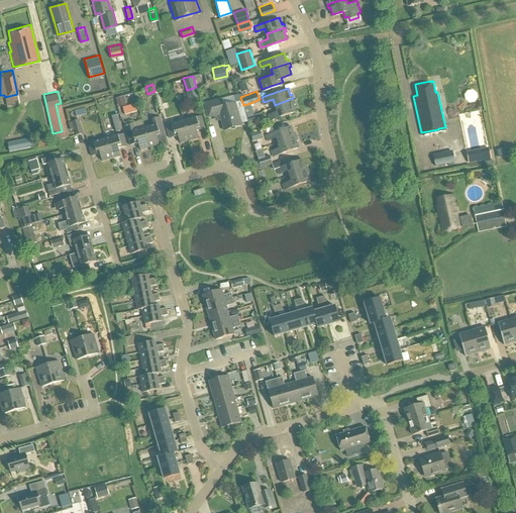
[(122,92),(115,94),(118,104),(125,102),(122,92)]
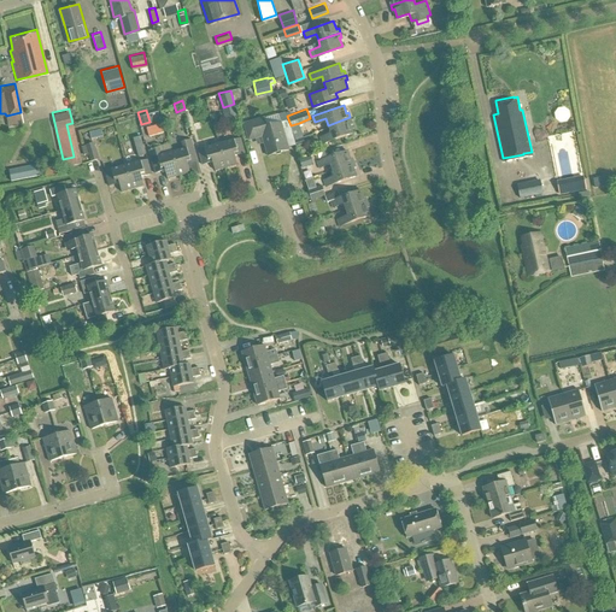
[(285,110),(263,116),(244,121),(248,137),(256,135),(257,137),(258,139),(260,140),(263,139),(267,153),(288,147),(287,145),(295,142),(289,123),(287,116),(286,117),(285,110)]
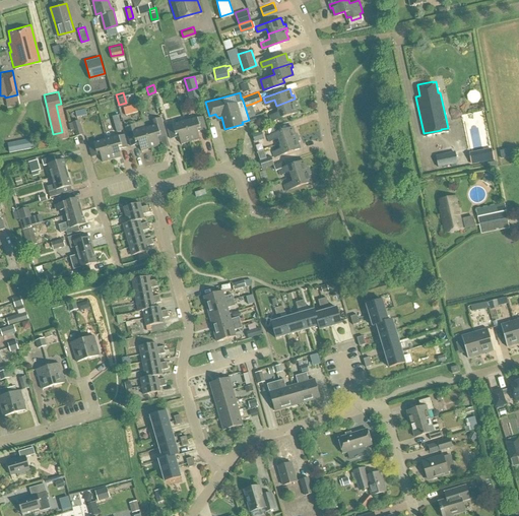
[(297,103),(295,99),(276,106),(278,111),(269,114),(271,119),(297,110),(295,104),(297,103)]
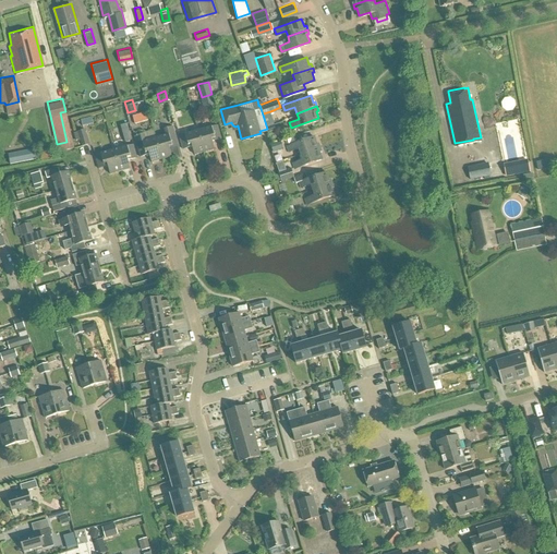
[(145,109),(132,112),(134,121),(147,118),(145,109)]
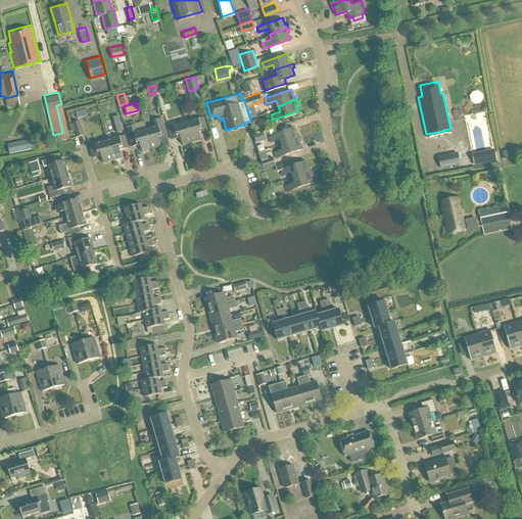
[(116,130),(123,129),(119,112),(112,114),(116,130)]
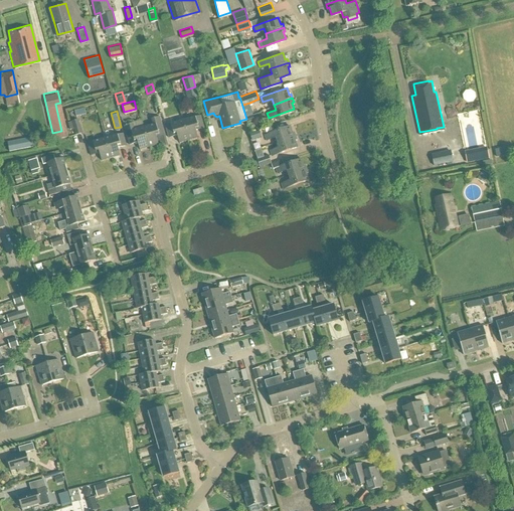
[(200,113),(182,118),(188,138),(197,135),(195,128),(203,126),(200,113)]
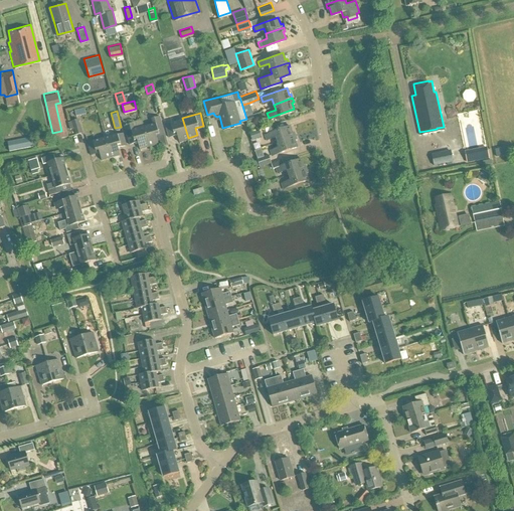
[(150,116),(152,123),(143,125),(148,145),(158,142),(156,135),(164,132),(159,114),(150,116)]
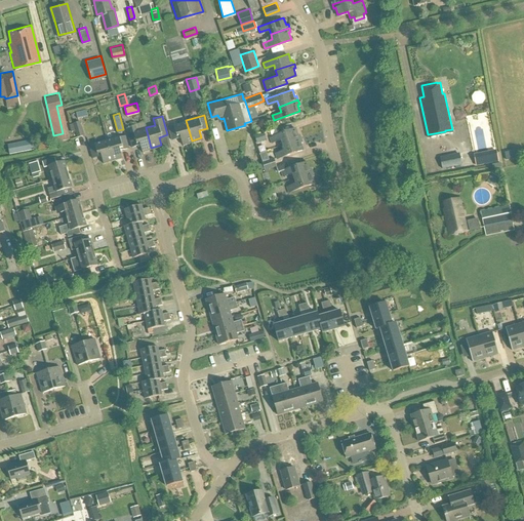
[(77,134),(82,133),(79,119),(73,121),(75,128),(77,134)]
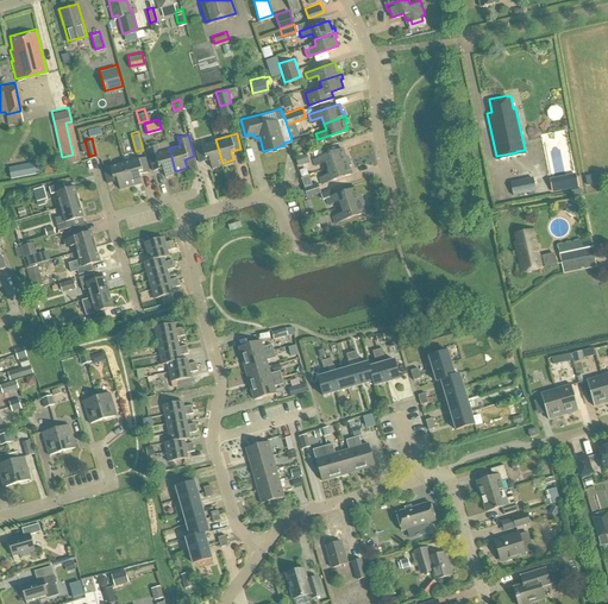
[(175,171),(169,148),(167,138),(145,144),(152,168),(162,165),(164,174),(175,171)]
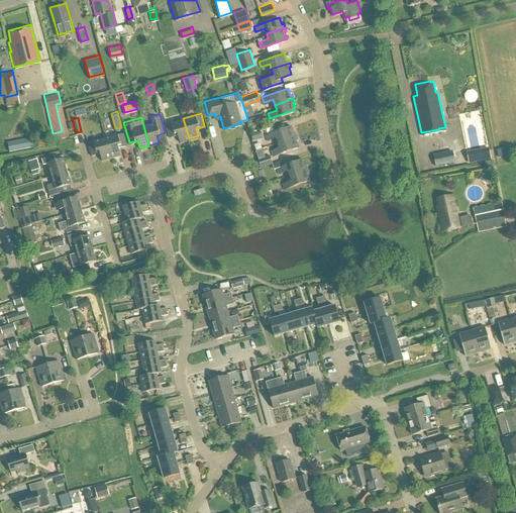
[(189,138),(183,118),(166,123),(169,135),(177,133),(179,140),(189,138)]
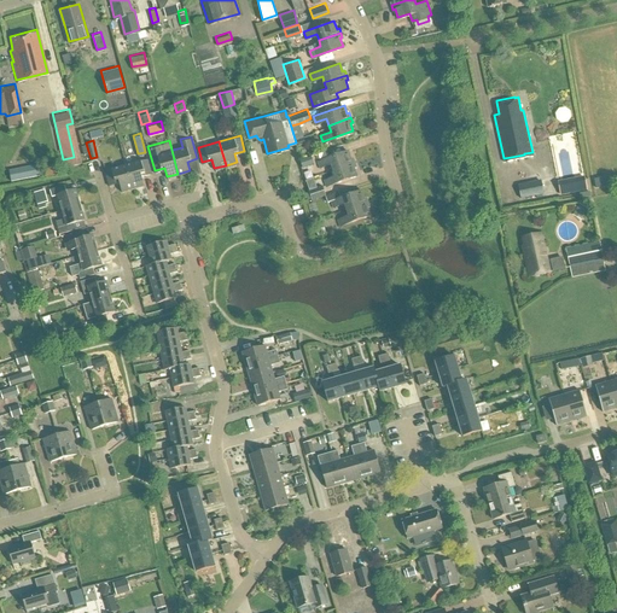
[(330,162),(332,168),(354,161),(353,156),(350,157),(348,149),(316,159),(319,165),(330,162)]
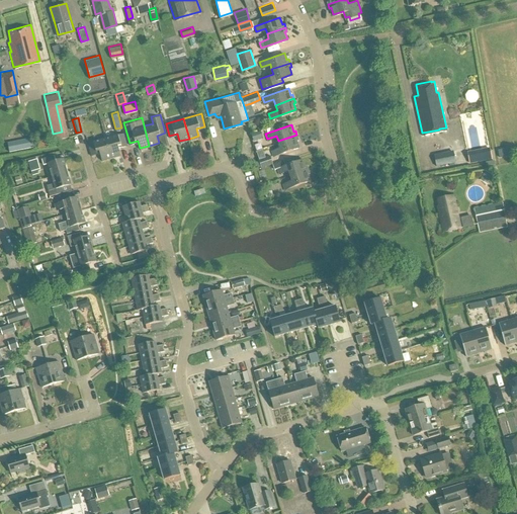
[(260,129),(251,132),(254,142),(260,140),(258,136),(262,135),(260,129)]
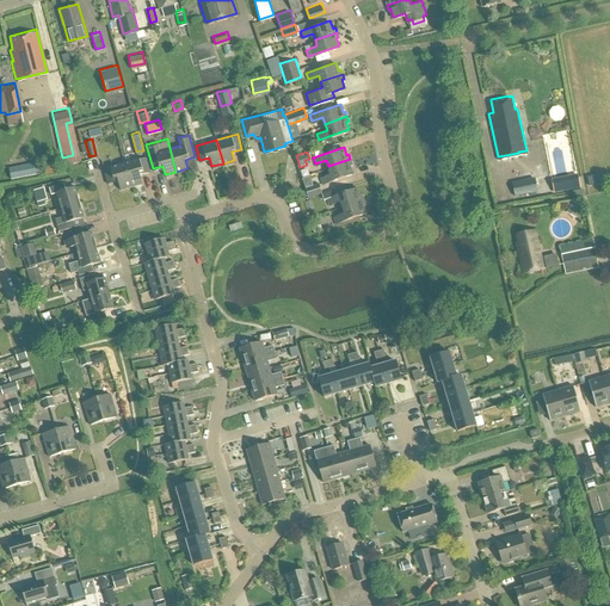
[(124,161),(130,184),(142,181),(139,173),(149,169),(145,155),(124,161)]
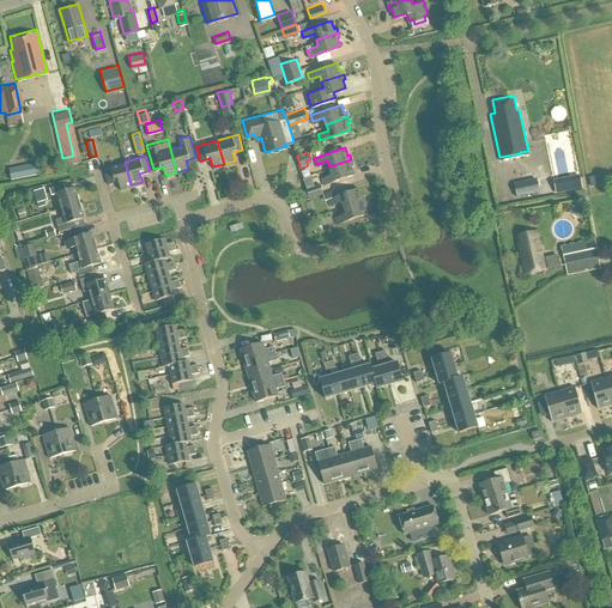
[(351,159),(329,166),(332,172),(321,176),(323,183),(353,172),(351,164),(353,164),(351,159)]
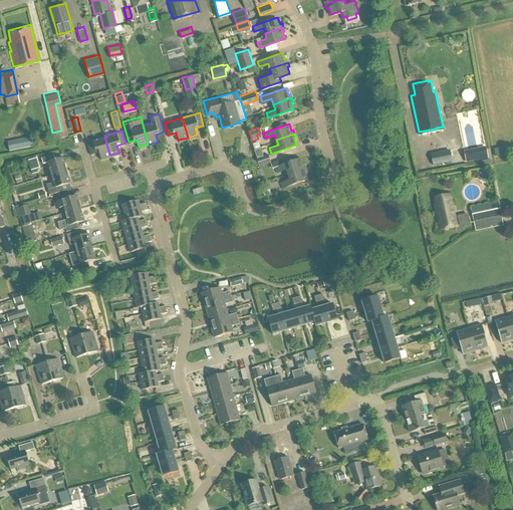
[(8,149),(16,148),(33,144),(31,135),(7,140),(8,149)]
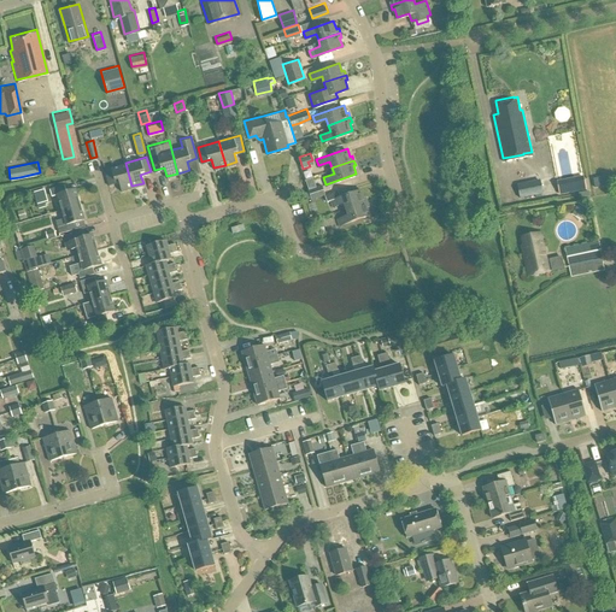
[(121,189),(132,186),(125,163),(104,169),(109,183),(118,181),(121,189)]
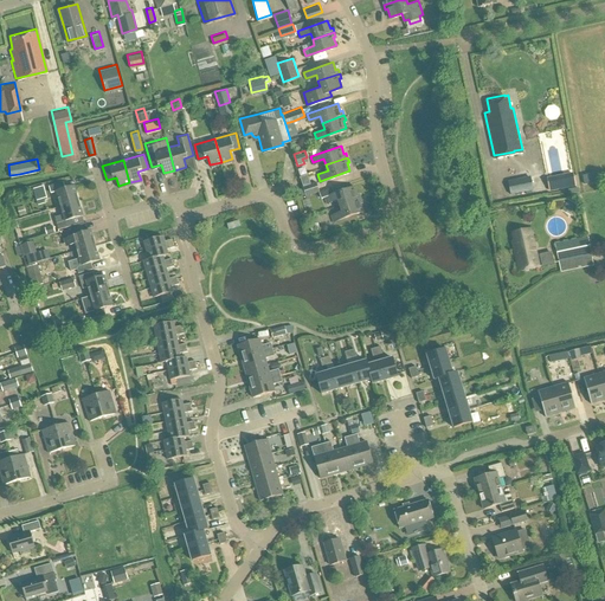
[(55,169),(53,161),(43,162),(44,170),(55,169)]
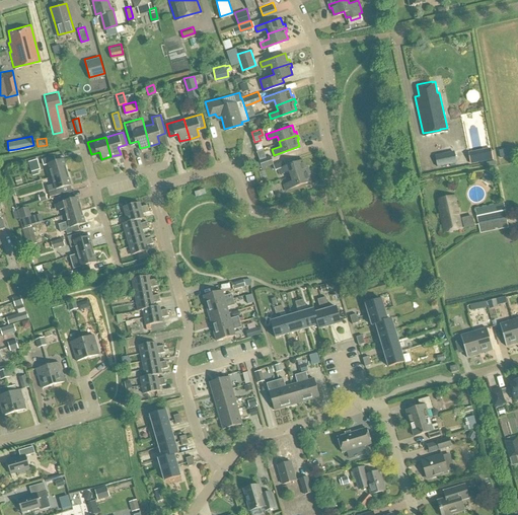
[(511,144),(498,146),(499,152),(512,150),(511,144)]
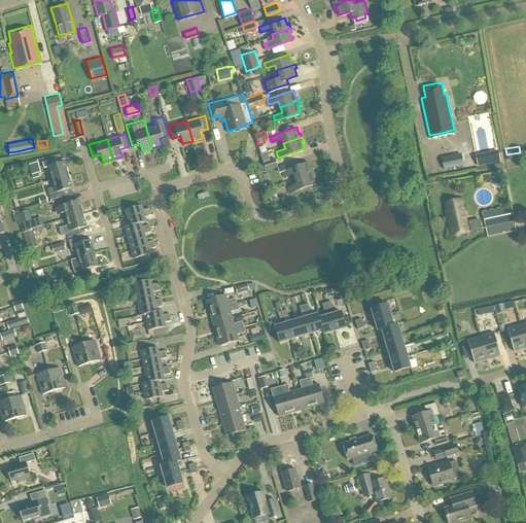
[(500,160),(497,147),(475,151),(477,164),(500,160)]
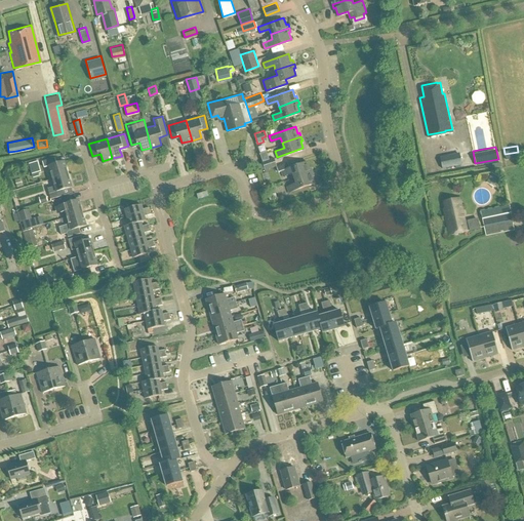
[(439,154),(442,166),(460,162),(458,150),(439,154)]
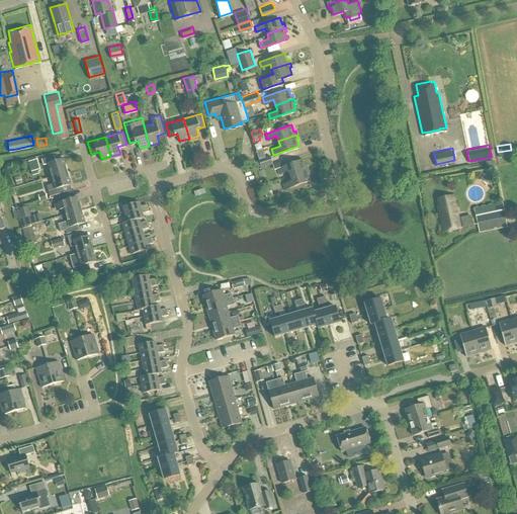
[(269,153),(258,157),(261,165),(272,161),(269,153)]
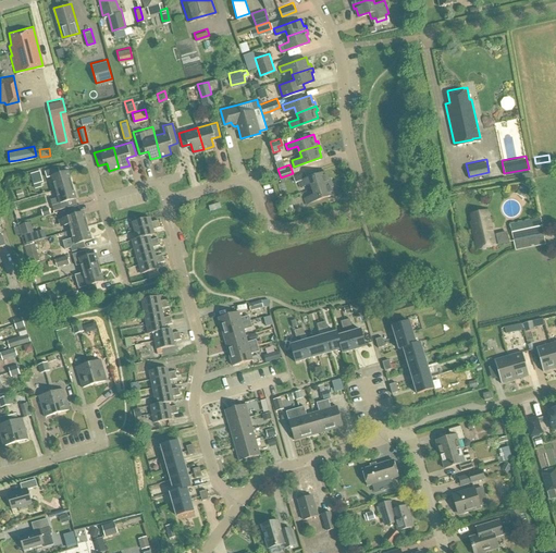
[(51,174),(54,187),(71,183),(68,169),(59,171),(58,166),(45,169),(46,175),(51,174)]
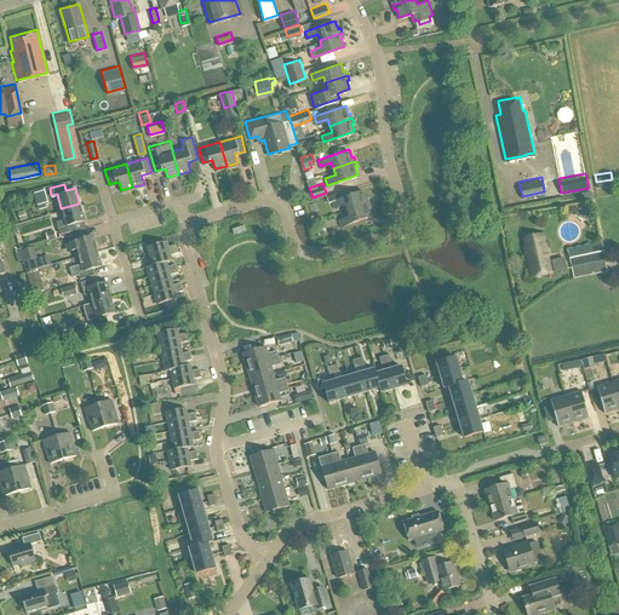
[(44,187),(33,189),(36,201),(47,197),(44,187)]
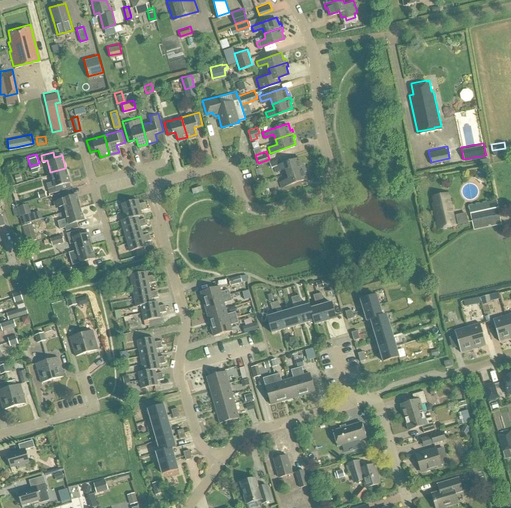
[(286,172),(304,166),(303,162),(301,162),(299,156),(282,162),(280,156),(269,160),(270,166),(274,165),(275,170),(285,167),(286,172)]
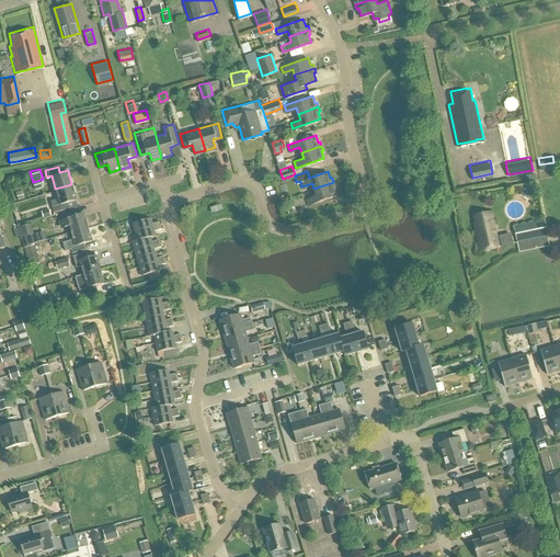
[(333,182),(313,189),(316,194),(306,197),(308,203),(335,194),(333,186),(335,185),(333,182)]
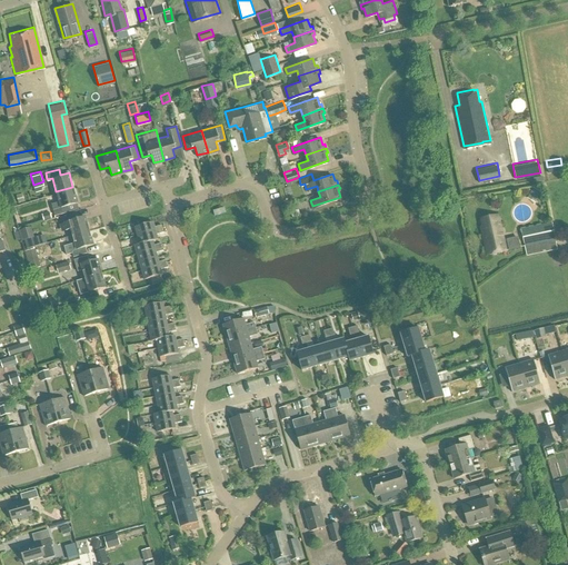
[(526,195),(535,199),(540,189),(532,185),(526,195)]
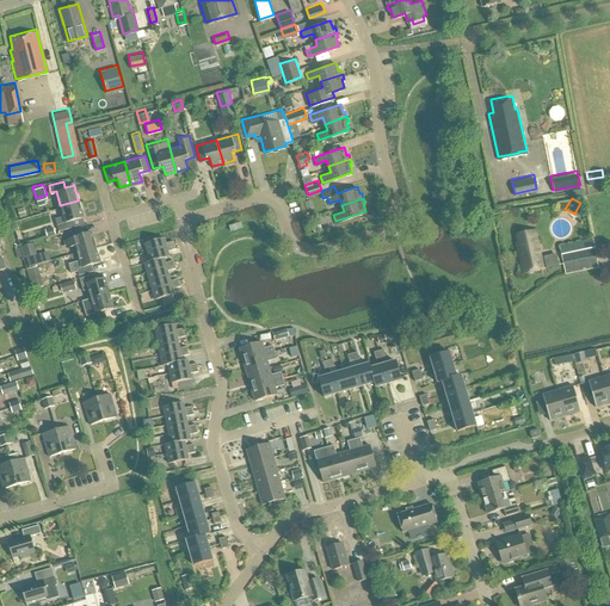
[(78,201),(60,205),(63,214),(55,216),(59,229),(73,224),(71,218),(82,215),(78,201)]
